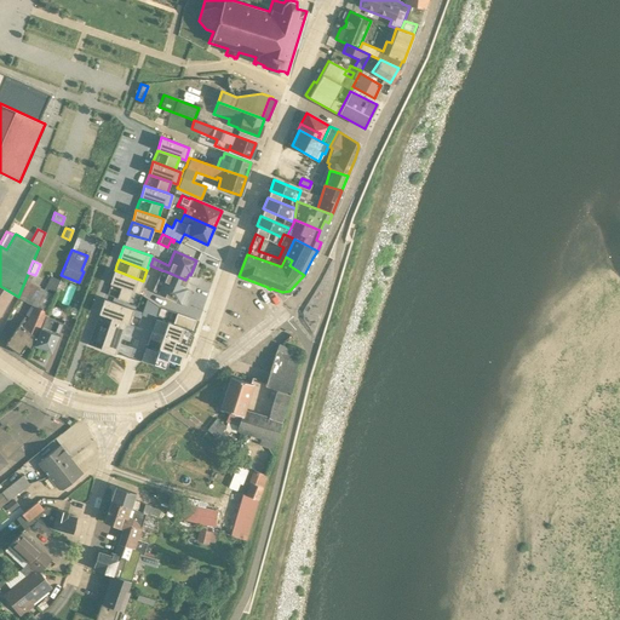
[(50,275),(45,287),(55,291),(65,265),(58,263),(53,276),(50,275)]
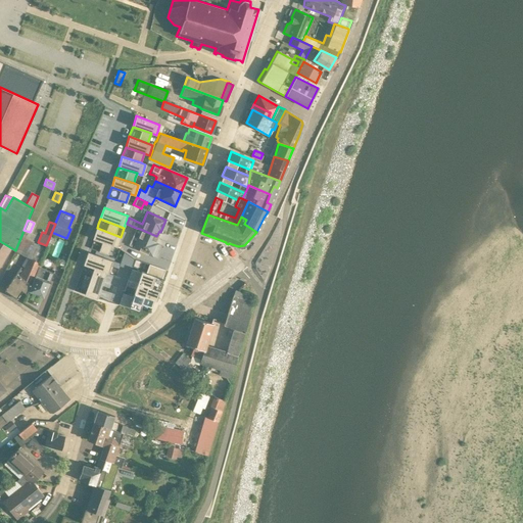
[(95,232),(93,239),(90,248),(93,249),(109,255),(111,247),(116,249),(117,247),(121,237),(97,228),(95,232)]
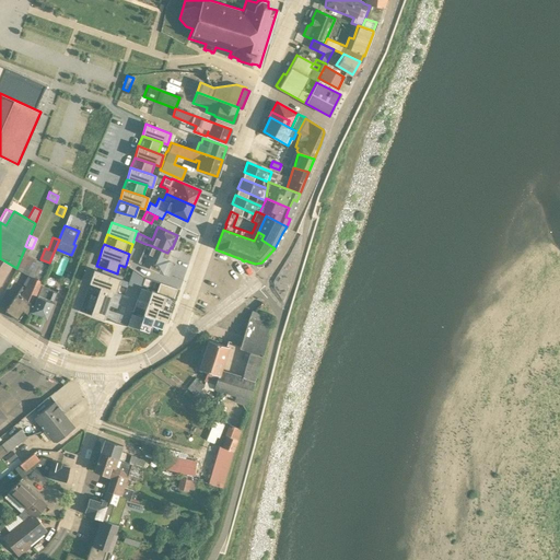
[(150,245),(146,244),(137,261),(141,264),(141,265),(162,273),(167,260),(165,259),(167,253),(150,245)]
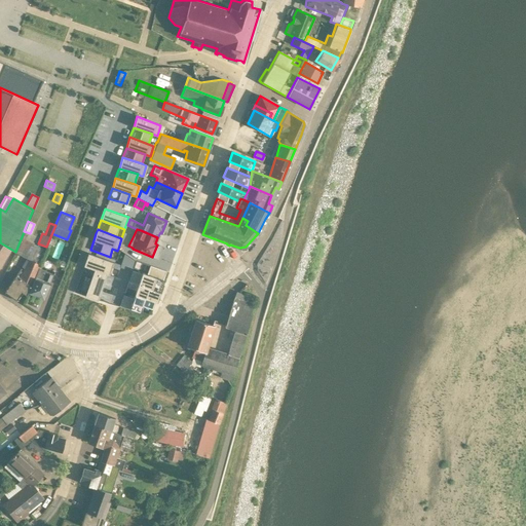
[(26,295),(45,250),(22,237),(15,252),(28,259),(23,269),(20,267),(4,292),(15,300),(22,293),(26,295)]
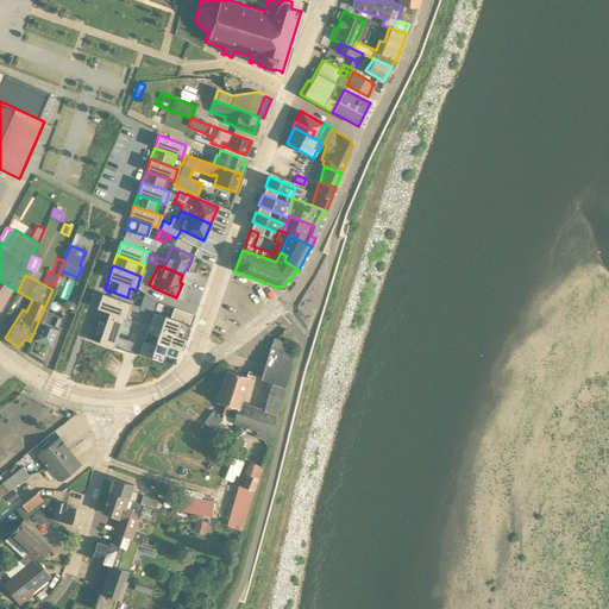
[(0,281),(0,307),(12,289),(0,281)]
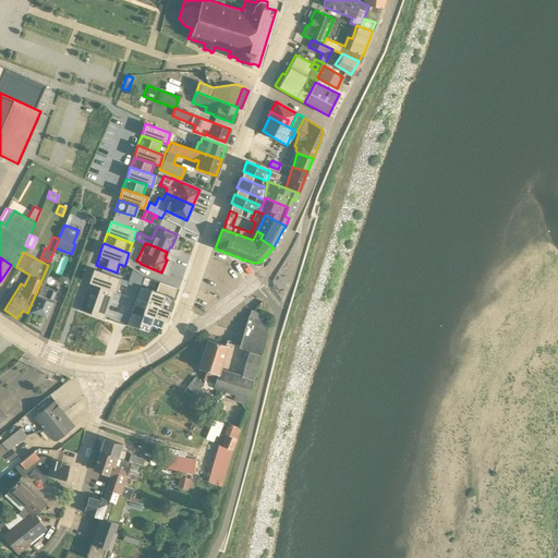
[(112,291),(123,294),(128,281),(93,268),(88,282),(99,286),(112,291)]
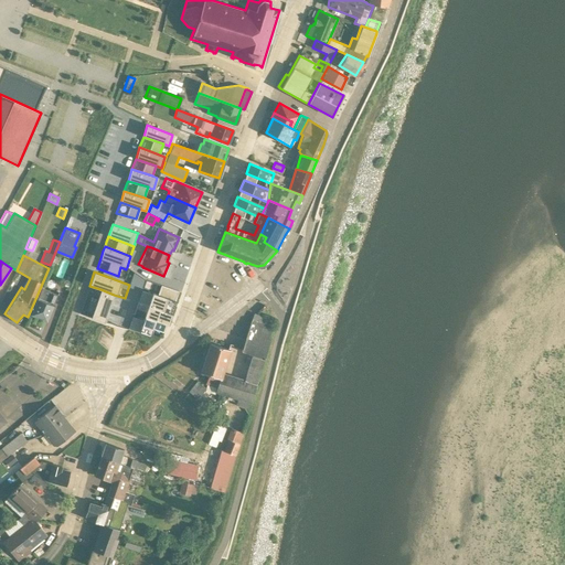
[(170,313),(174,300),(178,291),(145,279),(128,328),(150,334),(156,320),(166,323),(170,313)]
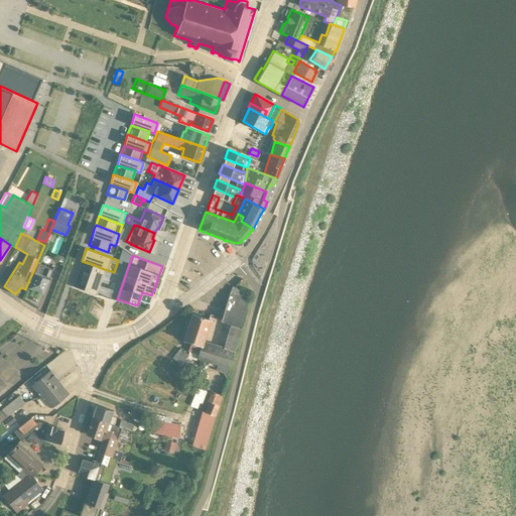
[(92,264),(82,261),(79,268),(73,285),(83,289),(95,293),(105,296),(109,284),(114,272),(104,269),(92,264)]
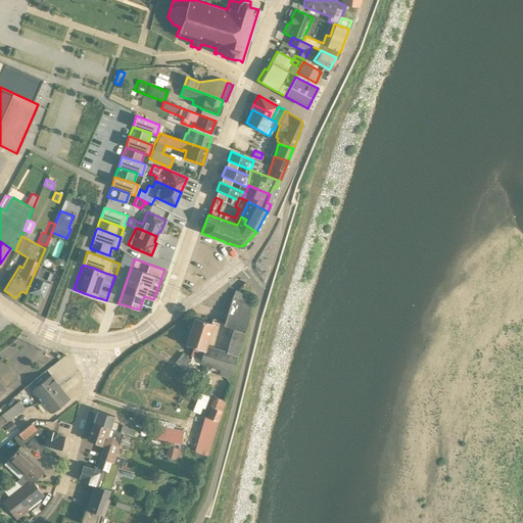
[(38,267),(28,290),(42,296),(53,271),(52,272),(38,267)]
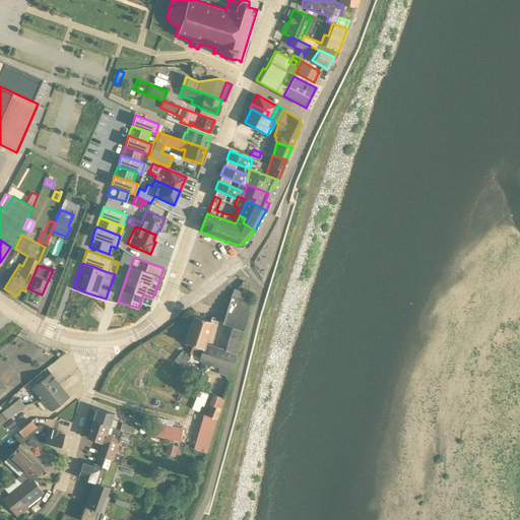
[(248,300),(250,295),(233,288),(221,323),(232,326),(224,348),(205,342),(212,322),(193,315),(184,342),(191,345),(188,352),(189,353),(189,356),(181,350),(173,360),(181,367),(187,360),(196,362),(197,361),(217,367),(216,373),(224,375),(230,370),(249,310),(248,309),(250,301),(248,300)]
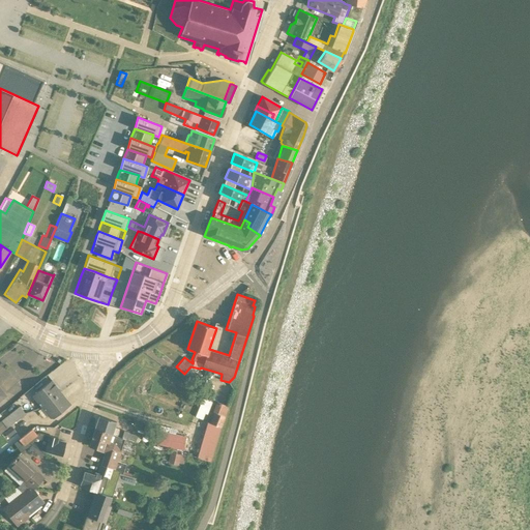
[(40,407),(60,391),(51,380),(31,394),(40,407)]
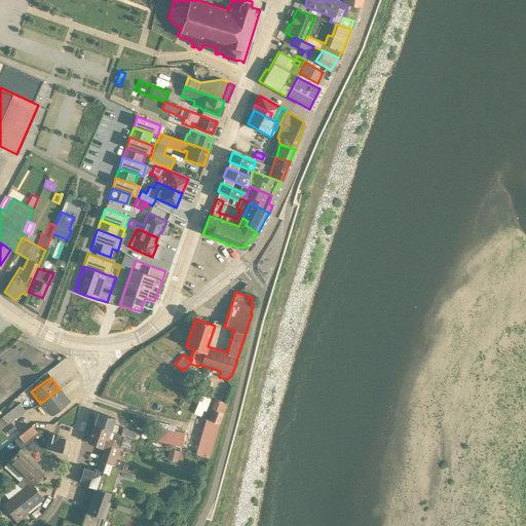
[(60,388),(40,404),(36,407),(42,414),(46,411),(48,414),(52,414),(69,401),(60,388)]
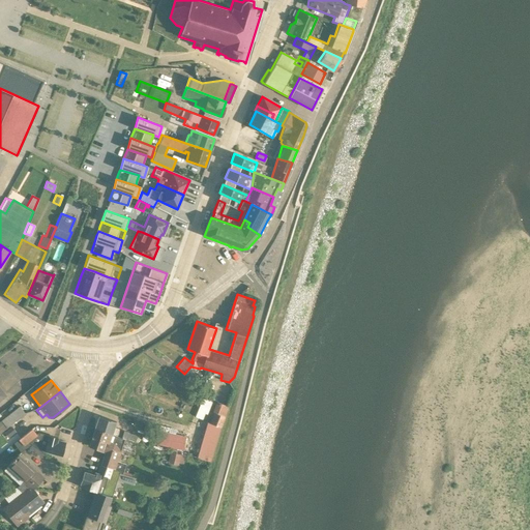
[(202,395),(195,415),(202,418),(204,413),(206,414),(211,400),(202,395)]
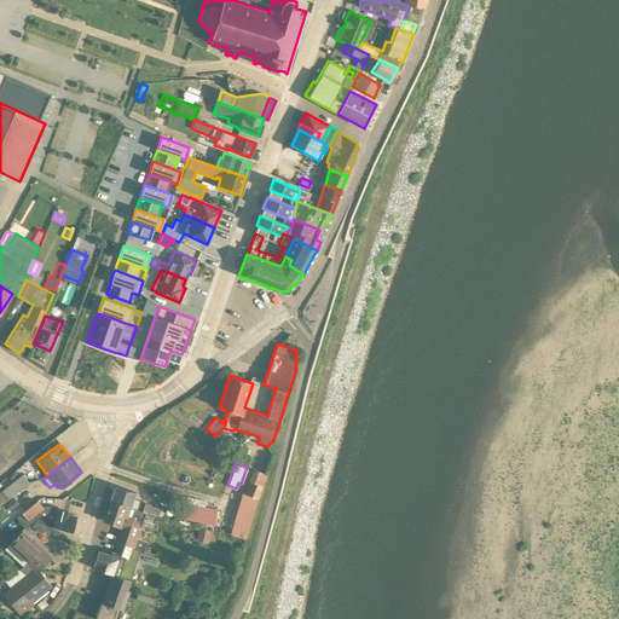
[(265,474),(252,468),(247,480),(249,480),(243,492),(256,498),(265,474)]
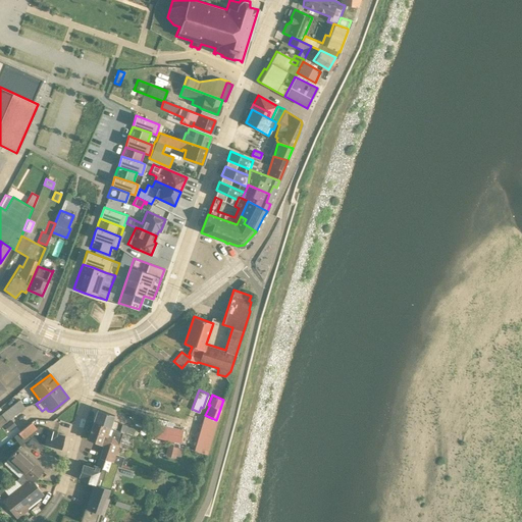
[(0,413),(0,425),(23,407),(18,400),(0,413)]
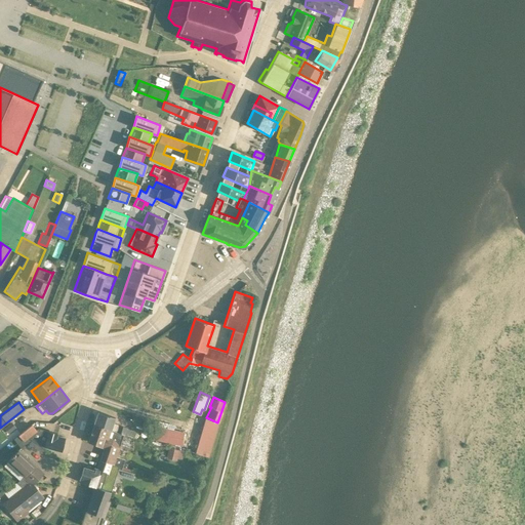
[(97,412),(93,425),(132,437),(134,431),(113,422),(115,417),(97,412)]
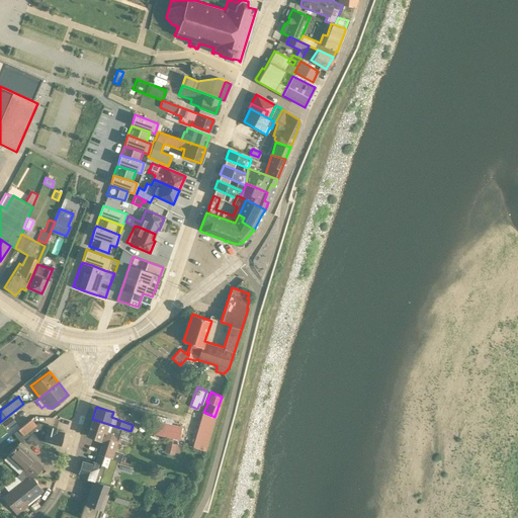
[(214,417),(201,411),(190,446),(203,450),(204,450),(214,417)]
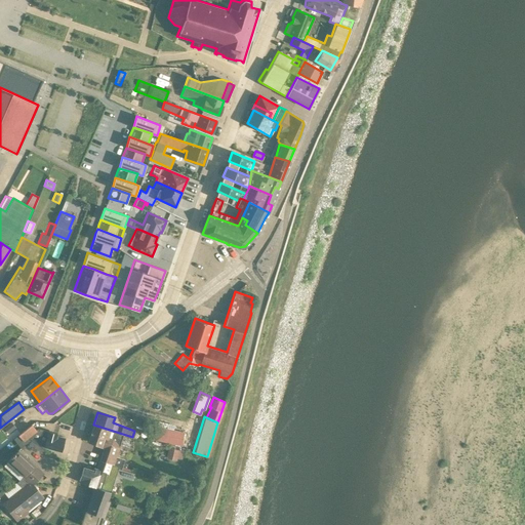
[(138,425),(149,428),(151,421),(140,418),(138,425)]
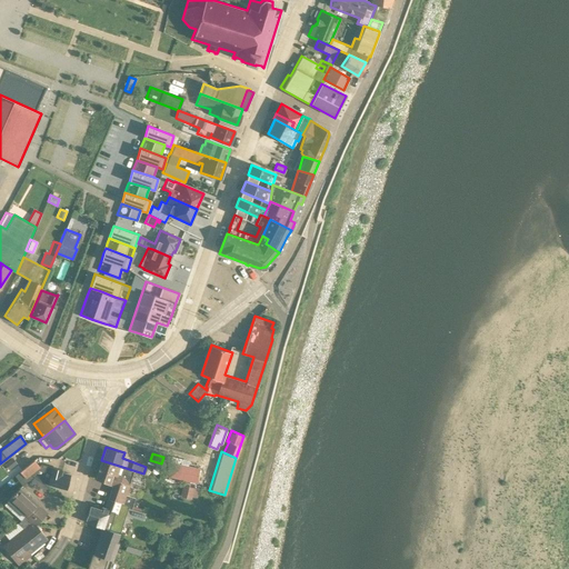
[(171,456),(169,461),(168,461),(165,475),(196,482),(199,468),(187,465),(188,460),(171,456)]
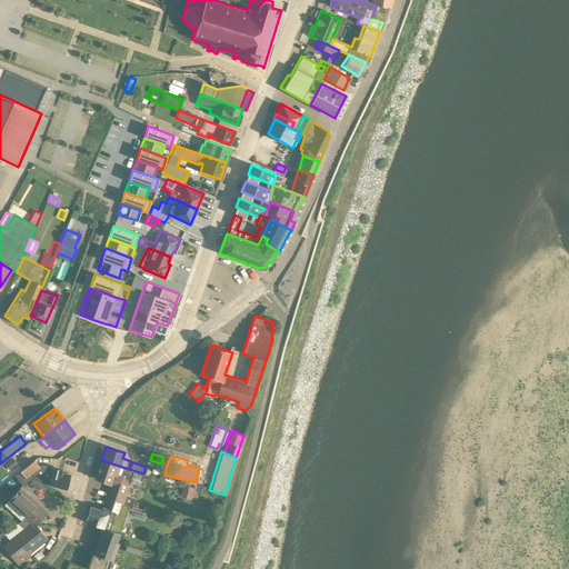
[(33,476),(47,485),(55,486),(53,490),(63,497),(70,473),(61,471),(62,469),(46,466),(45,470),(41,469),(33,459),(19,471),(25,478),(30,473),(33,476)]
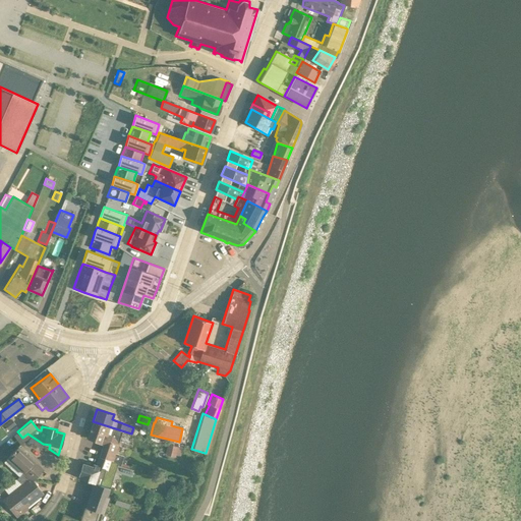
[(115,463),(120,465),(123,456),(116,453),(119,443),(118,443),(121,430),(93,421),(85,438),(95,441),(94,442),(101,445),(98,456),(115,462),(115,463)]
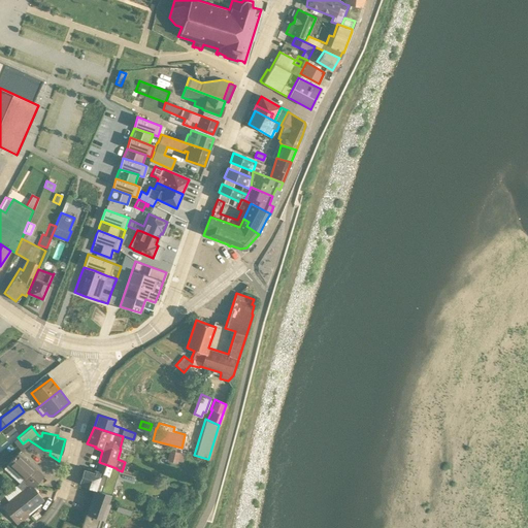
[(43,450),(31,441),(28,447),(40,454),(43,450)]
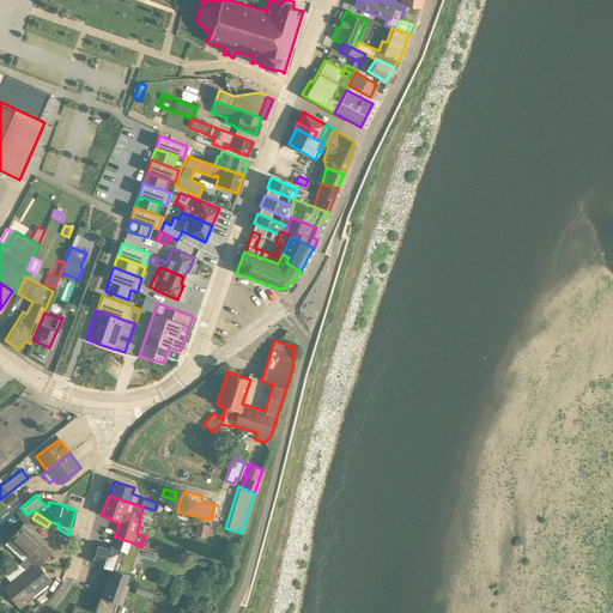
[(206,534),(212,535),(213,527),(196,523),(194,534),(205,536),(206,534)]
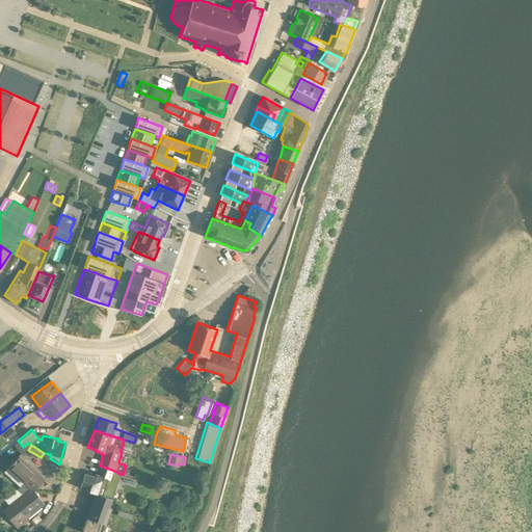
[(7,468),(3,472),(19,486),(23,482),(31,487),(33,490),(43,480),(31,467),(19,455),(6,468),(7,468)]
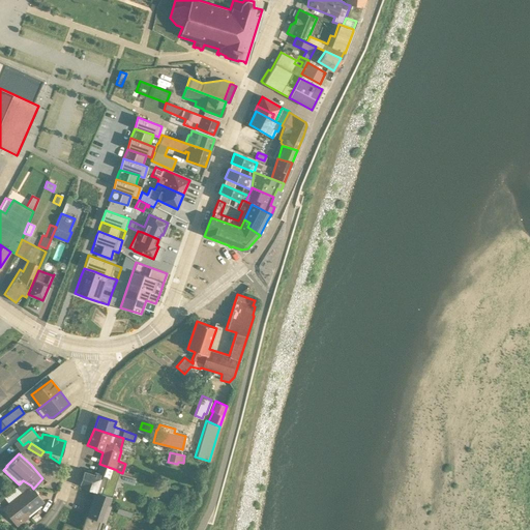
[(131,484),(135,477),(117,471),(117,470),(99,464),(96,472),(94,471),(93,473),(83,470),(78,486),(95,492),(111,497),(116,479),(131,484)]
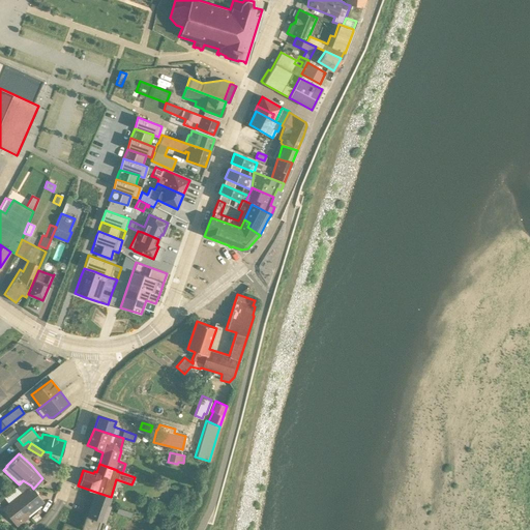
[(3,496),(2,495),(0,495),(0,500),(4,498),(7,502),(1,507),(17,526),(28,517),(27,514),(43,501),(33,489),(31,486),(23,480),(19,484),(16,487),(3,496)]
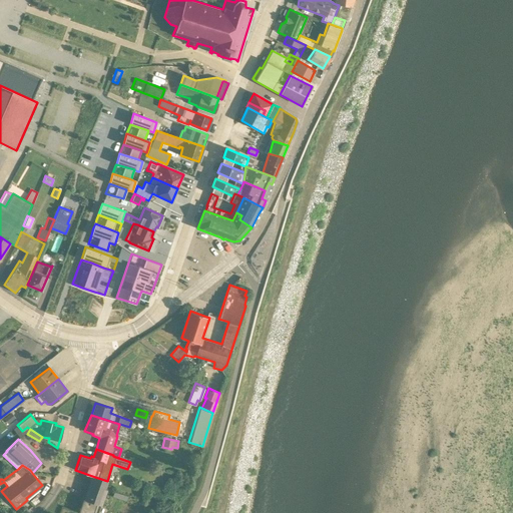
[(105,488),(107,481),(92,476),(84,499),(82,499),(78,512),(80,512),(97,512),(107,489),(105,488)]
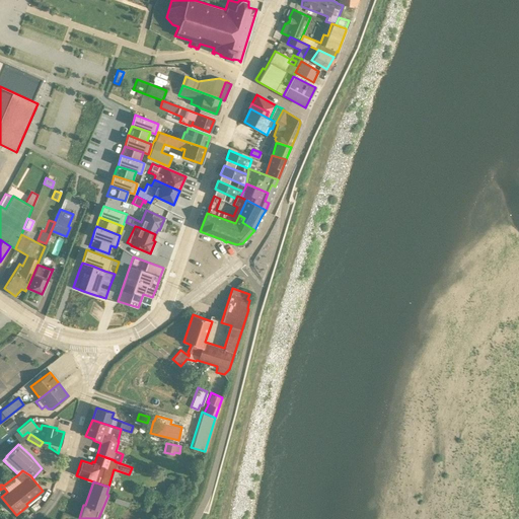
[(115,497),(113,502),(128,507),(129,502),(115,497)]
